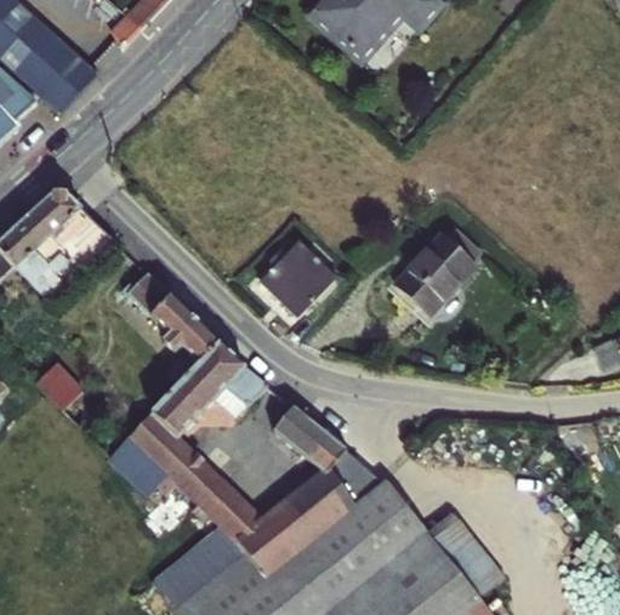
[(0,0),(0,56),(45,96),(53,104),(62,112),(100,73),(18,0),(0,0)]
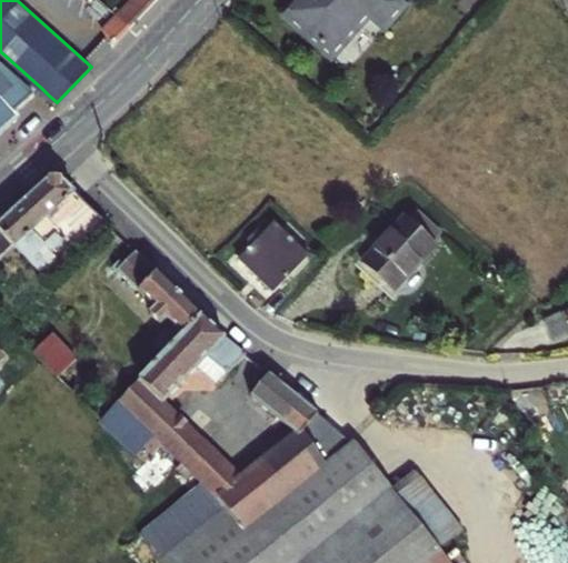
[(128,0),(103,27),(113,43),(153,0),(128,0)]
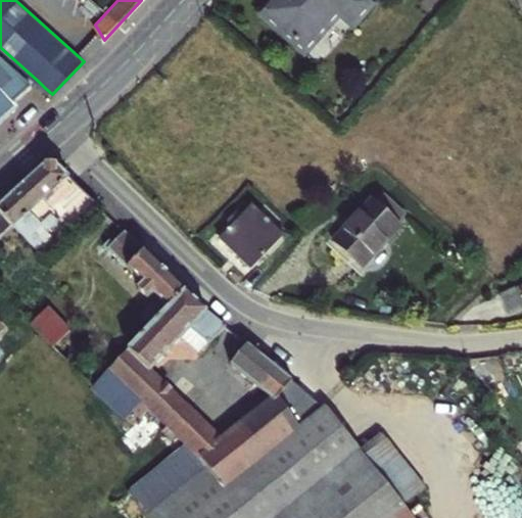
[(271,0),(259,13),(302,51),(339,10),(352,22),(371,1),(370,0),(271,0)]
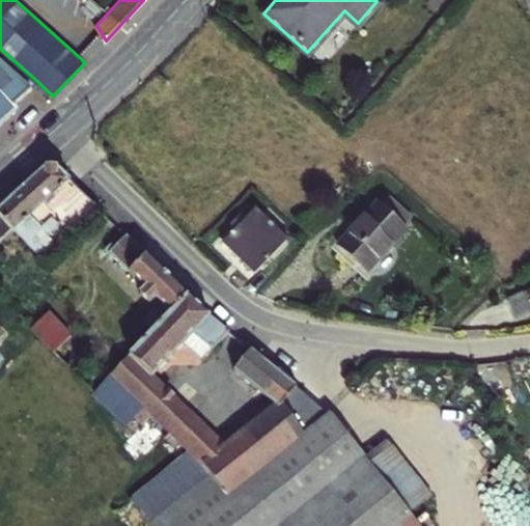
[(0,122),(17,108),(14,103),(32,87),(0,57),(0,122)]
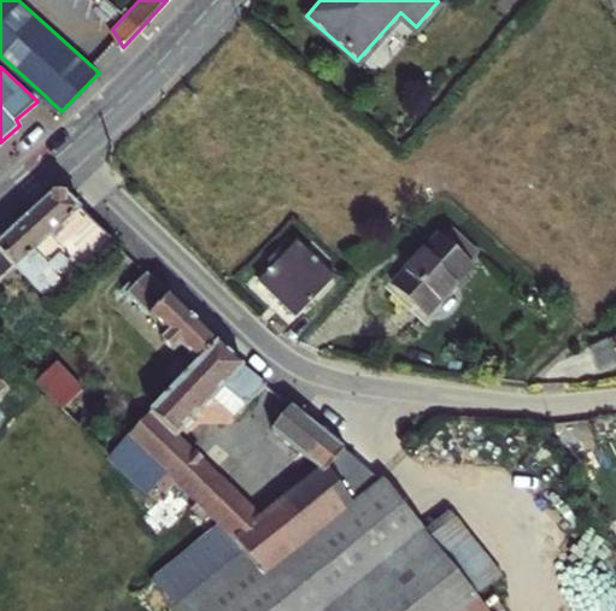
[(0,239),(0,242),(16,260),(51,299),(115,241),(63,192),(53,192),(0,239)]
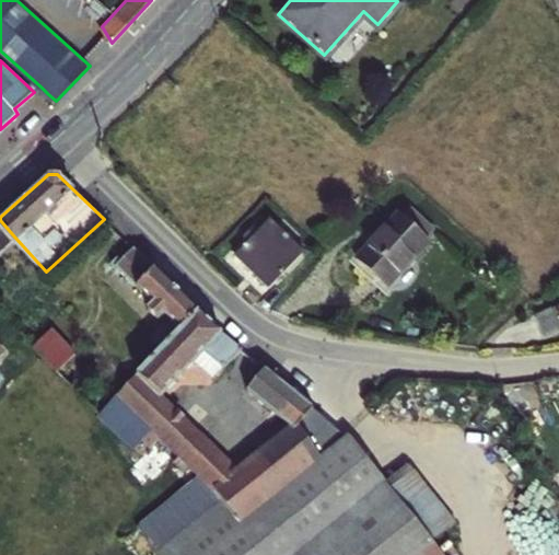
[(384,284),(426,238),(397,211),(354,258),(384,284)]
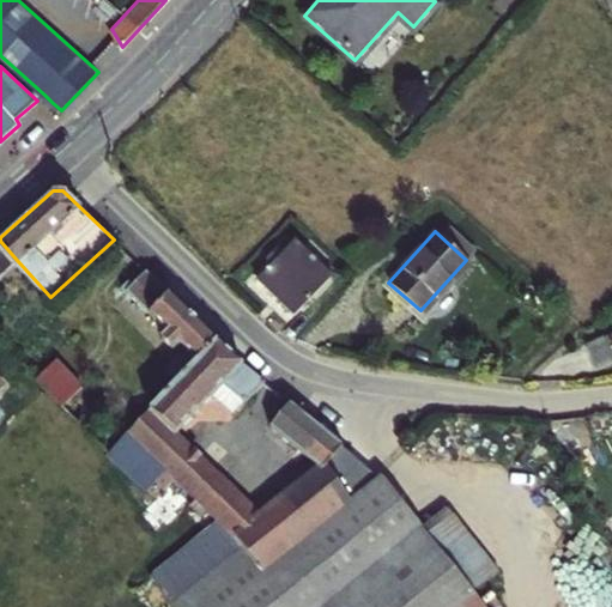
[(258,277),(291,310),(332,271),(297,237),(295,238),(289,234),(267,255),(272,261),(258,277)]
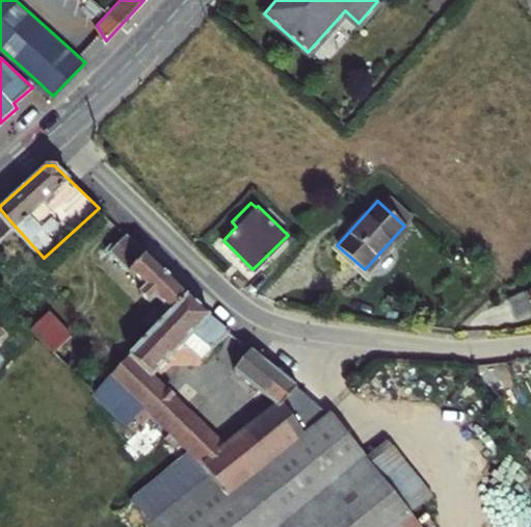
[(0,209),(0,236),(14,225),(0,209)]
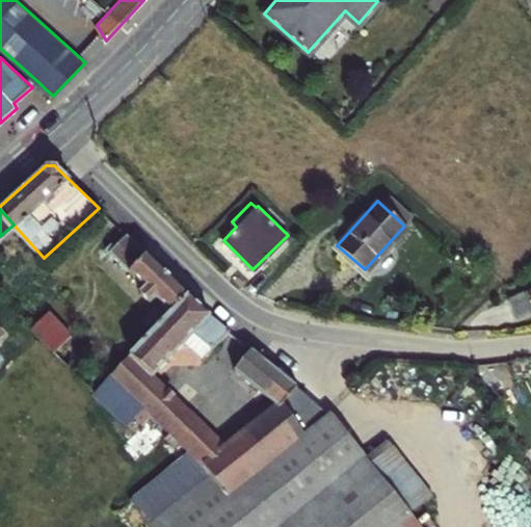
[(188,292),(126,233),(113,245),(110,241),(104,247),(144,286),(139,291),(149,301),(156,295),(170,311),(188,292)]
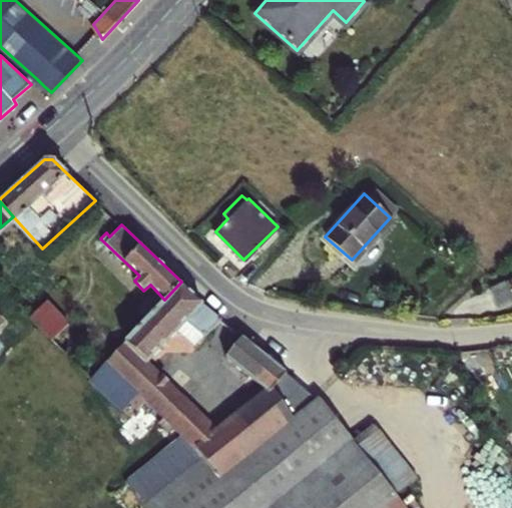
[(511,275),(492,285),(498,302),(511,296),(511,275)]
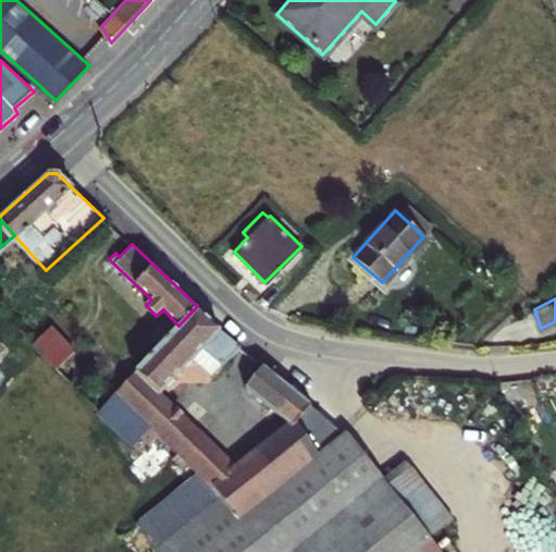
[(178,326),(98,408),(133,442),(143,432),(149,438),(157,429),(219,489),(157,540),(165,551),(301,551),(296,544),(381,477),(342,428),(264,363),(246,383),(291,421),(237,463),(161,392),(197,356),(215,372),(241,343),(197,306),(178,326)]
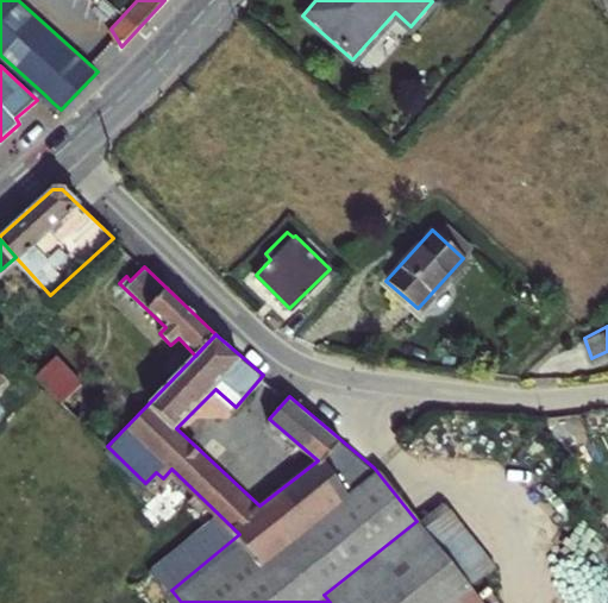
[(55,353),(36,371),(61,397),(80,381),(55,353)]
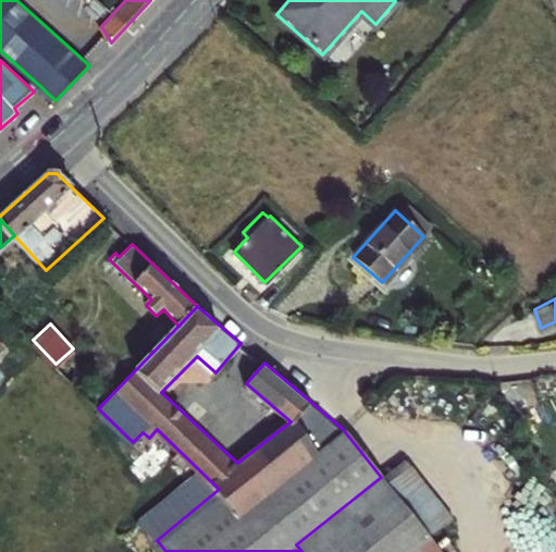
[(296,544),(301,551),(441,551),(428,534),(455,513),(409,456),(381,478),(381,477),(296,544)]
